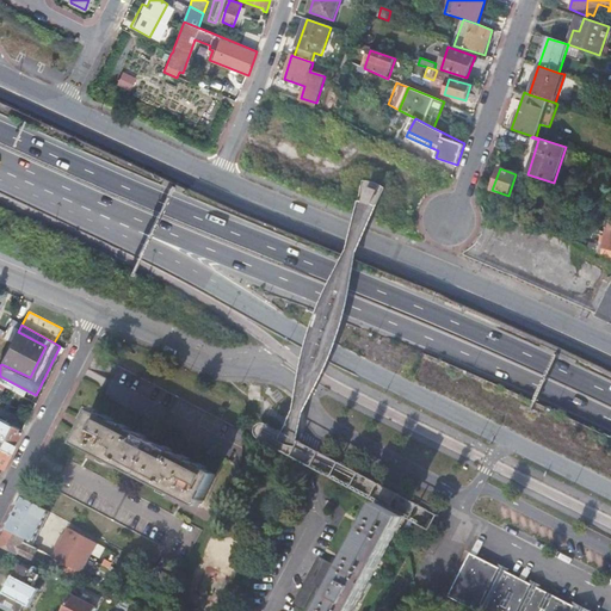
[(18,332),(12,343),(1,364),(30,377),(45,346),(18,332)]
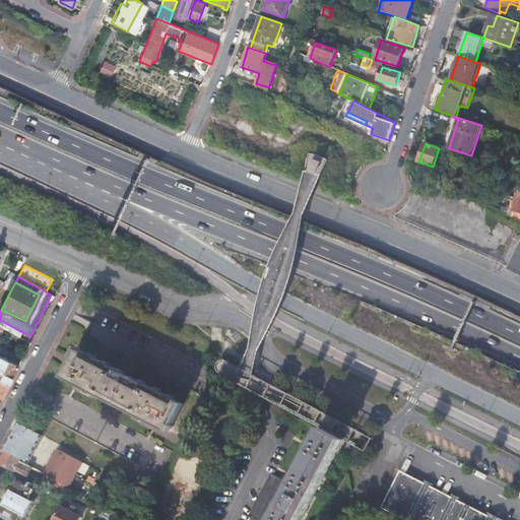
[(184,405),(80,351),(66,378),(94,393),(147,420),(170,432),(184,405)]
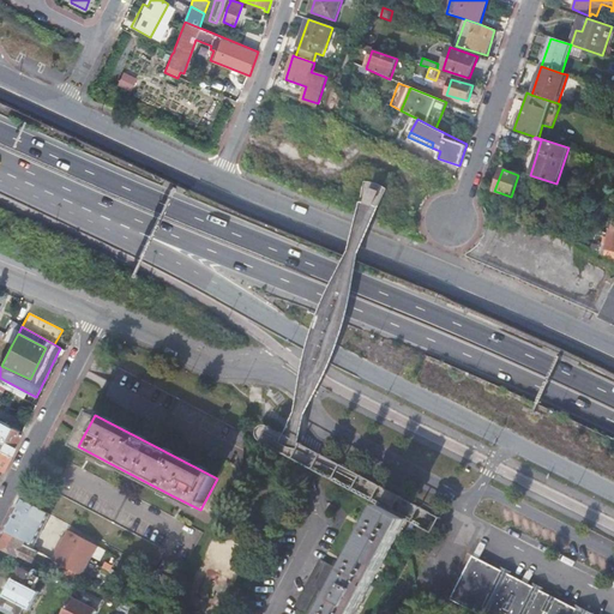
[(0,447),(12,455),(24,432),(0,419),(0,447)]
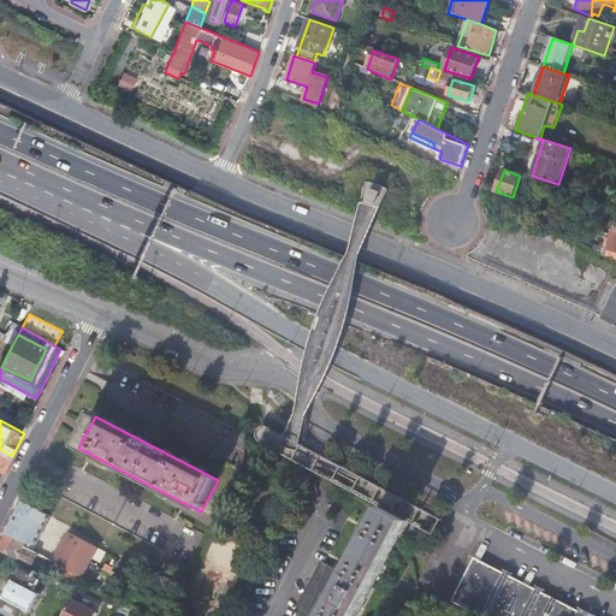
[(12,456),(0,449),(0,468),(4,471),(12,456)]
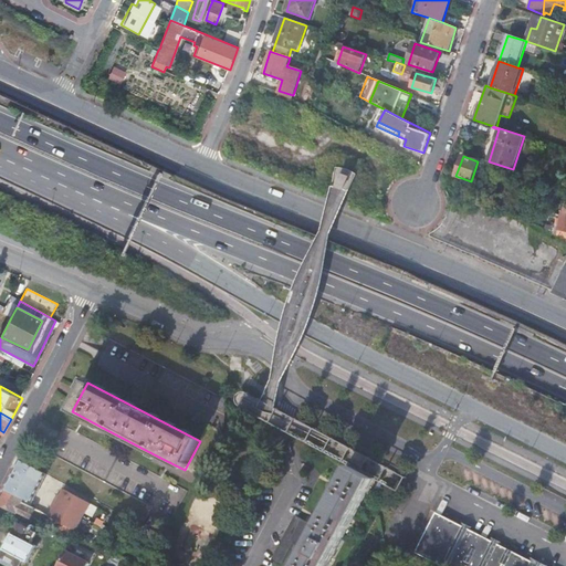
[(31,465),(39,470),(40,471),(46,459),(37,453),(31,465)]
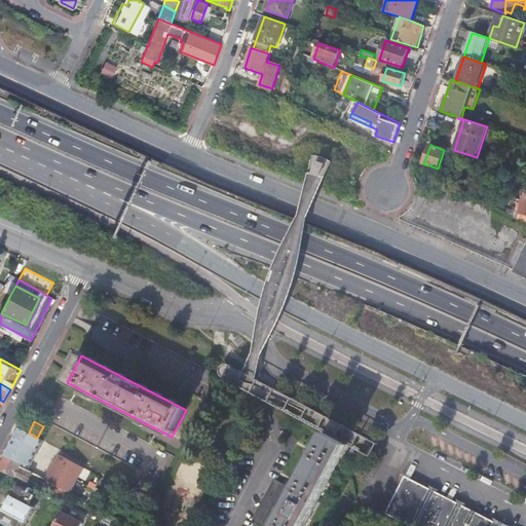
[(23,463),(36,437),(29,433),(20,427),(5,454),(23,463)]
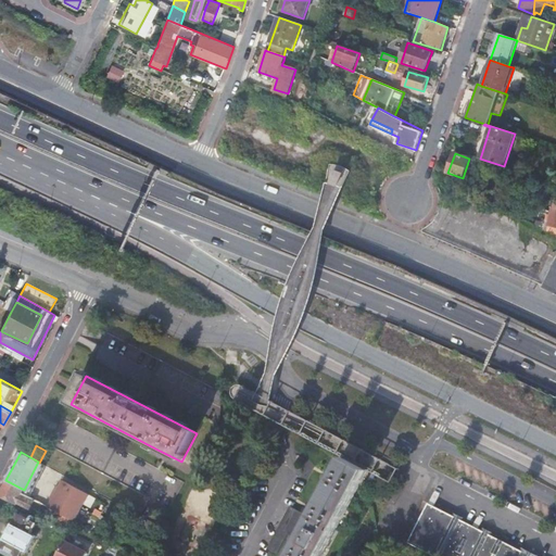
[(283,521),(304,532),(301,539),(291,555),(321,555),(368,470),(344,457),(311,520),(289,509),(283,521)]
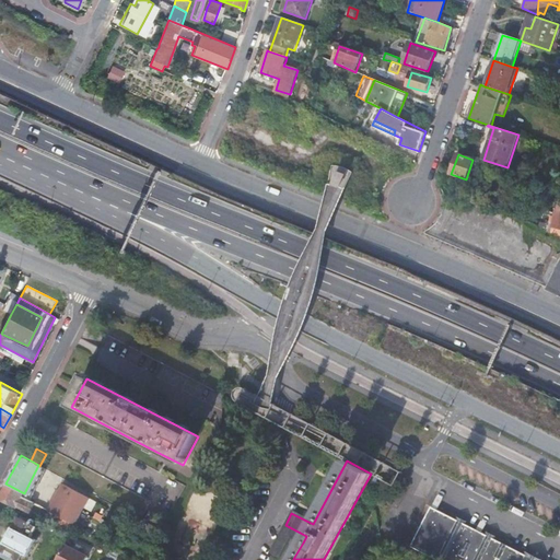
[(30,500),(25,499),(27,494),(24,493),(6,483),(0,494),(0,498),(18,508),(19,506),(31,512),(33,508),(35,503),(30,500)]
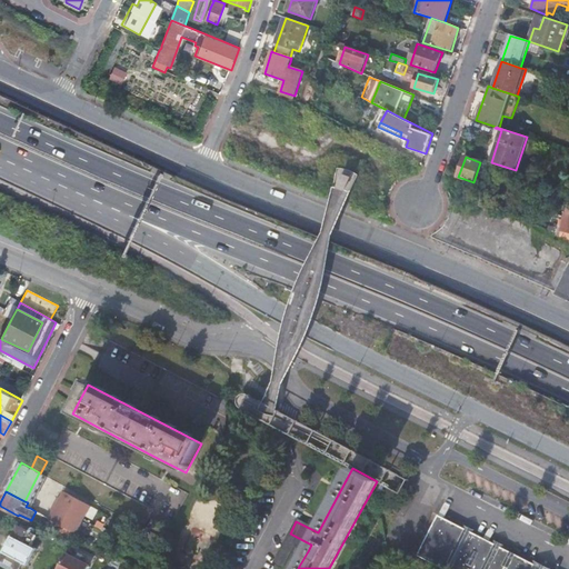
[(47,507),(42,515),(75,532),(77,527),(71,523),(72,520),(47,507)]
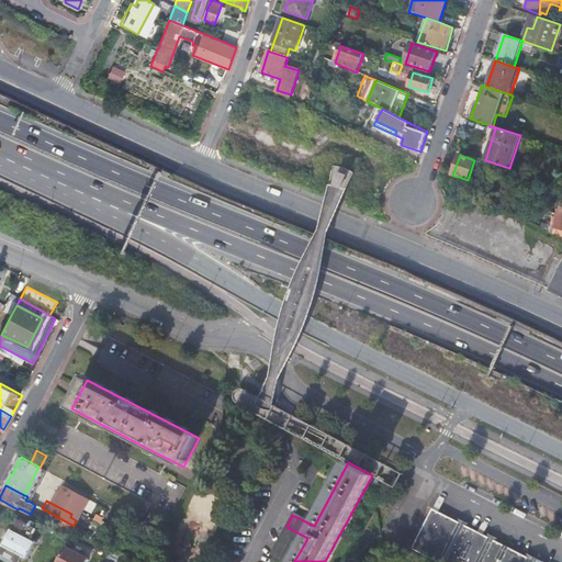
[(74,526),(42,508),(35,505),(33,509),(40,512),(38,515),(74,534),(77,527),(74,526)]
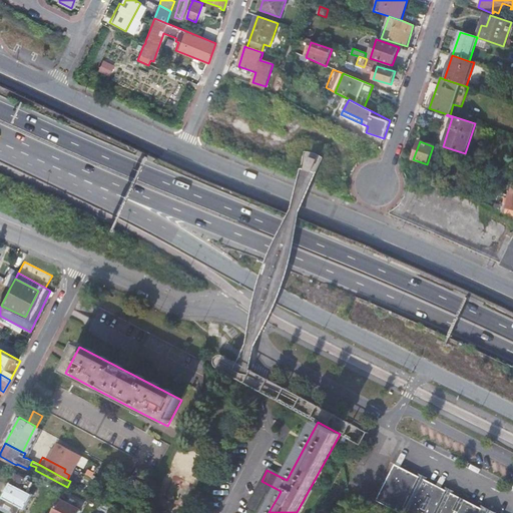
[(491,512),(395,464),(375,500),(399,512),(491,512)]
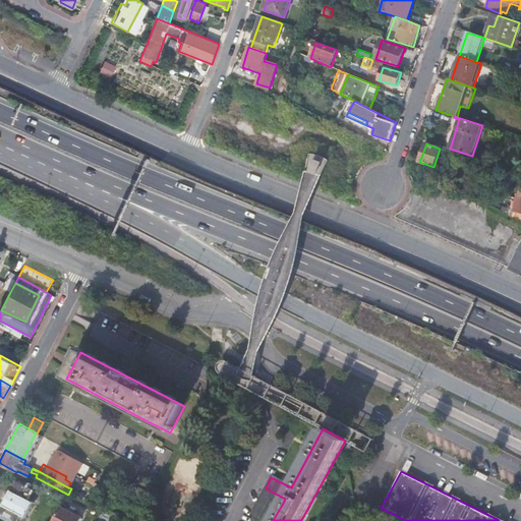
[(27,486),(29,483),(26,482),(24,485),(18,481),(13,491),(12,490),(4,506),(5,507),(1,516),(10,520),(18,520),(22,515),(26,518),(35,503),(30,500),(35,490),(27,486)]
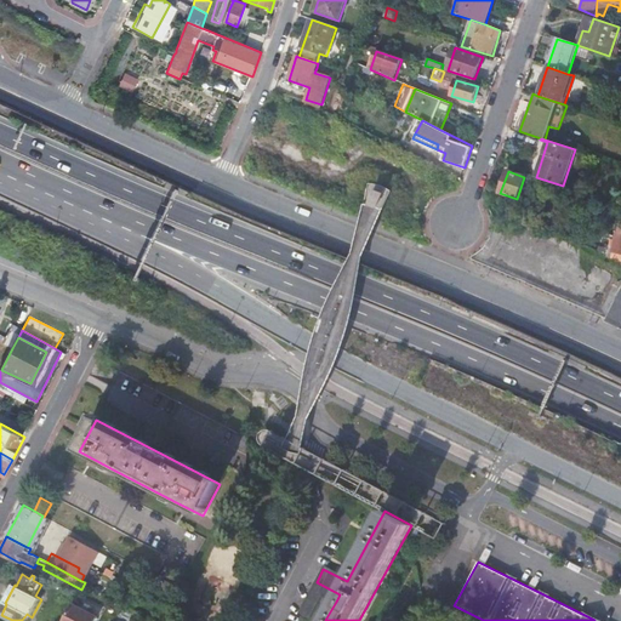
[(323,594),(336,602),(340,594),(317,582),(300,613),(309,619),(323,594)]
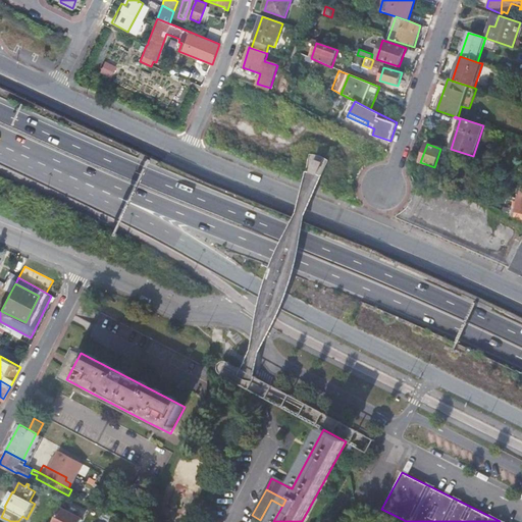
[(54,521),(81,521),(83,518),(62,507),(54,521)]
